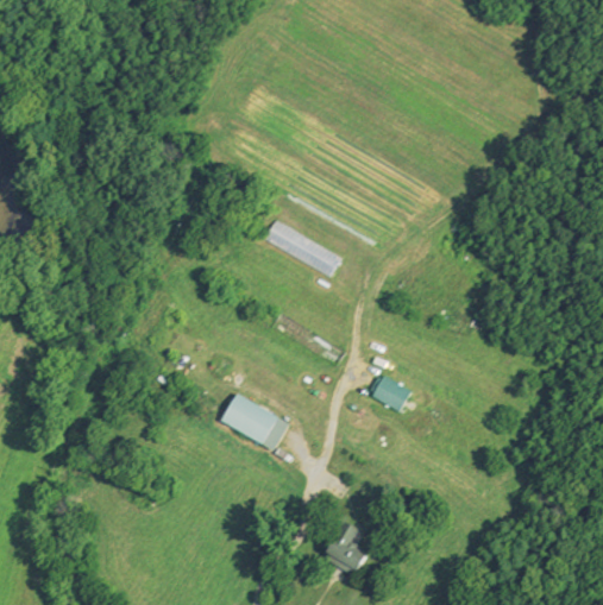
[(330,275),(340,254),(272,219),(262,239),(330,275)]
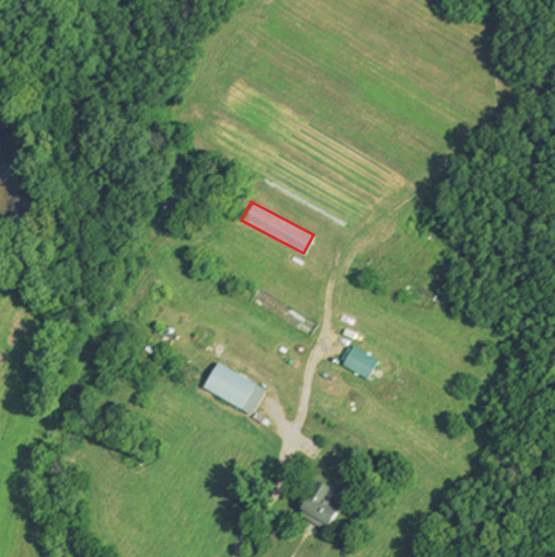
[(318,321),(256,287),(249,300),(310,334),(318,321)]
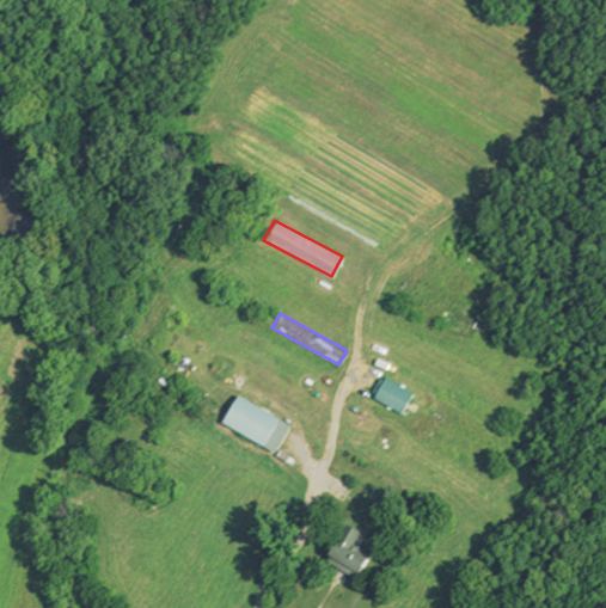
[(374,397),(403,411),(412,391),(384,376),(374,397)]
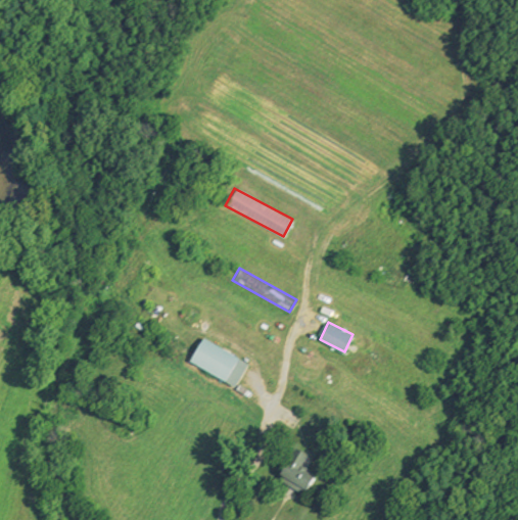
[(248,360),(201,338),(189,363),(236,385),(248,360)]
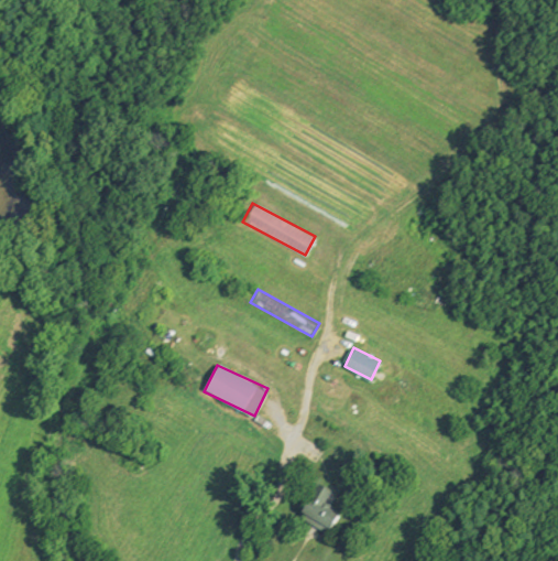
[(332,533),(340,519),(323,509),(334,489),(318,482),(299,516),(332,533)]
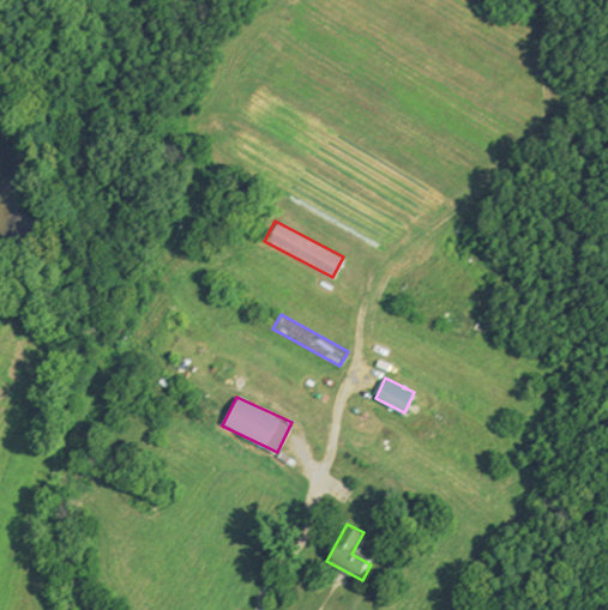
All buildings are outlined.
